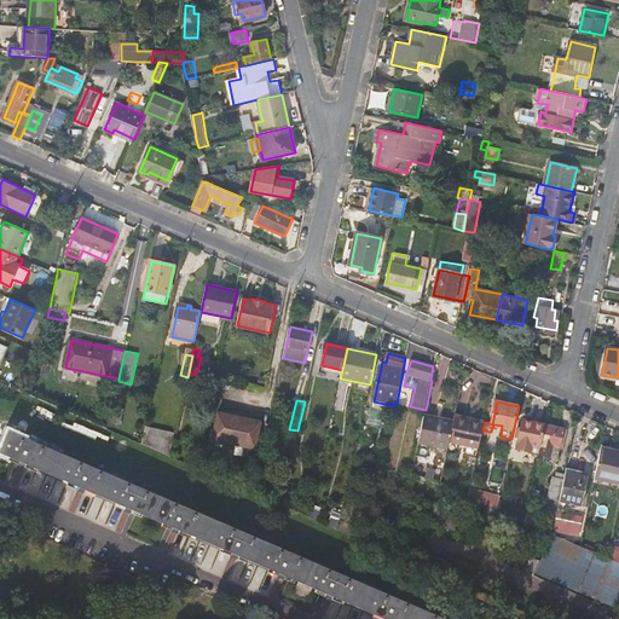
[(123,410),(113,406),(109,422),(121,424),(123,410)]
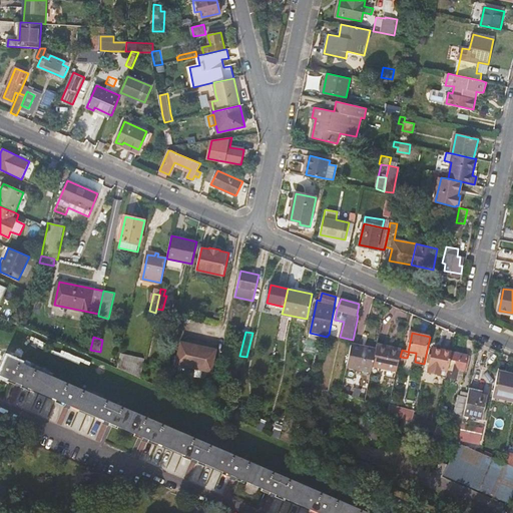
[(180,342),(175,365),(194,369),(199,342),(192,341),(191,344),(186,343),(180,342)]
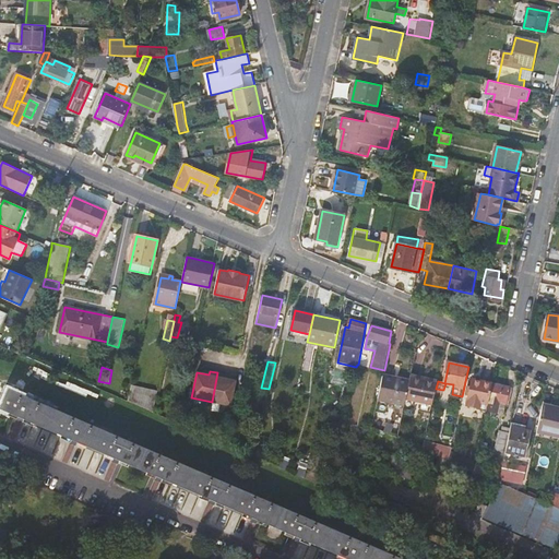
[(225,375),(217,372),(212,402),(232,406),(237,380),(230,379),(225,378),(225,375)]
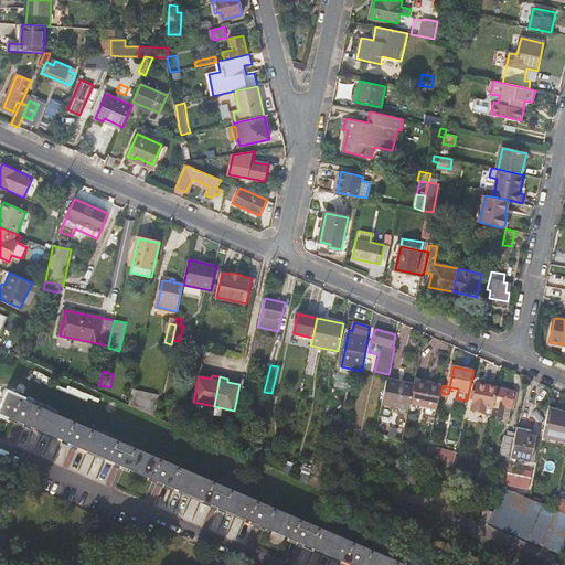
[(382,403),(409,409),(411,403),(414,385),(387,379),(383,396),(382,403)]
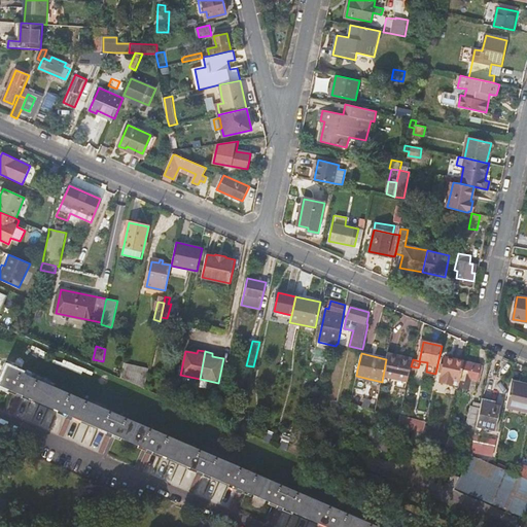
[(383,376),(408,381),(411,366),(413,359),(413,358),(403,357),(401,359),(387,356),(386,359),(383,376)]
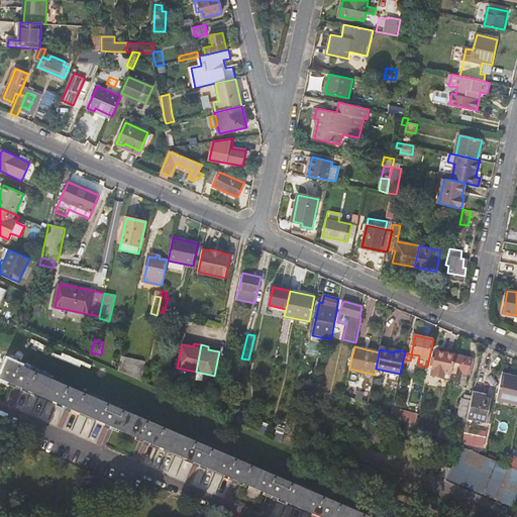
[(439,371),(451,373),(455,353),(437,349),(435,357),(432,356),(431,364),(434,365),(432,375),(438,376),(439,371)]
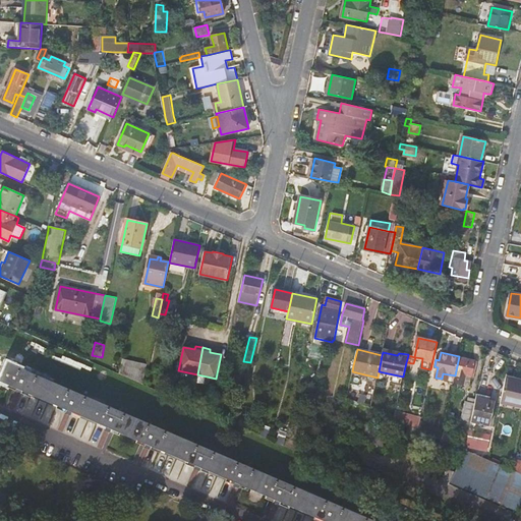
[(475,360),(459,356),(455,375),(453,382),(468,385),(470,375),(474,377),(477,362),(475,361),(475,360)]
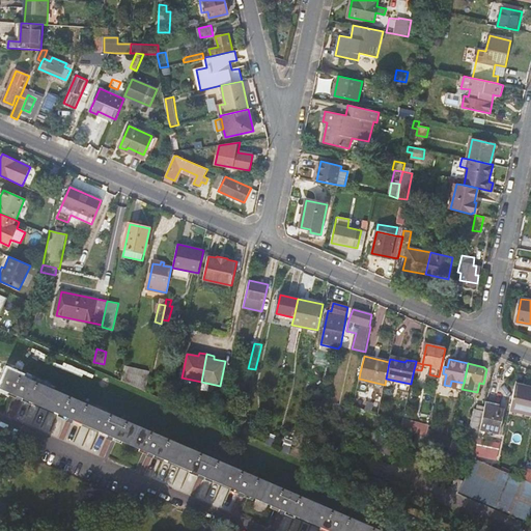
[(149,375),(124,368),(122,381),(146,391),(149,375)]
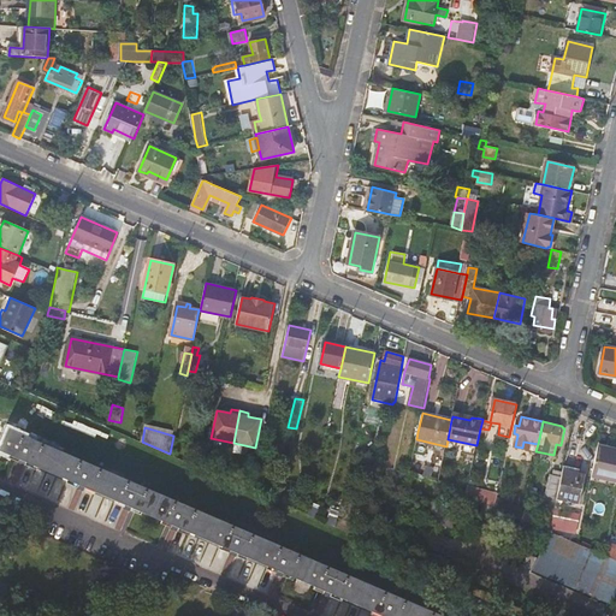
[(0,450),(298,579),(312,585),(384,615),(444,615),(10,430),(0,450)]
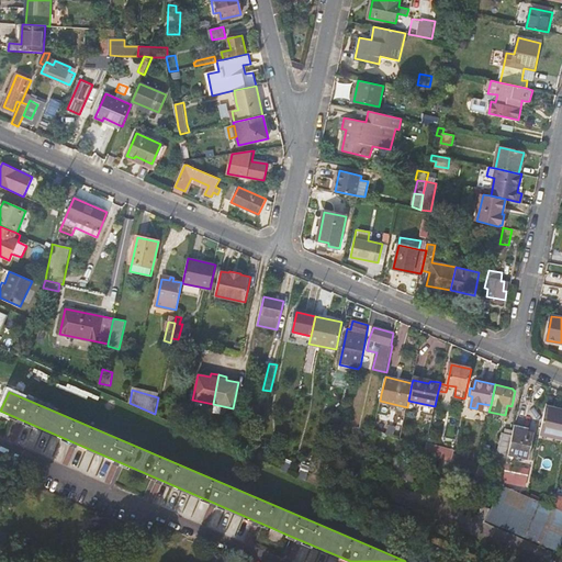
[(540,436),(561,440),(561,411),(546,407),(540,436)]
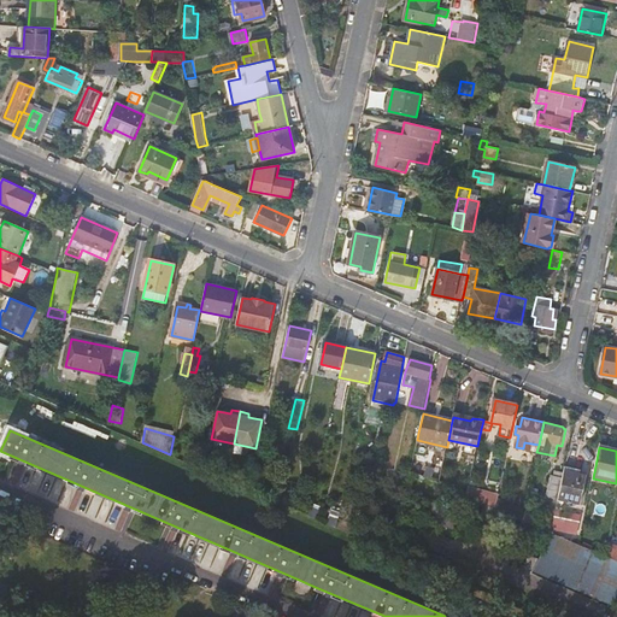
[(428,462),(412,458),(410,470),(429,479),(434,469),(427,466),(428,462)]
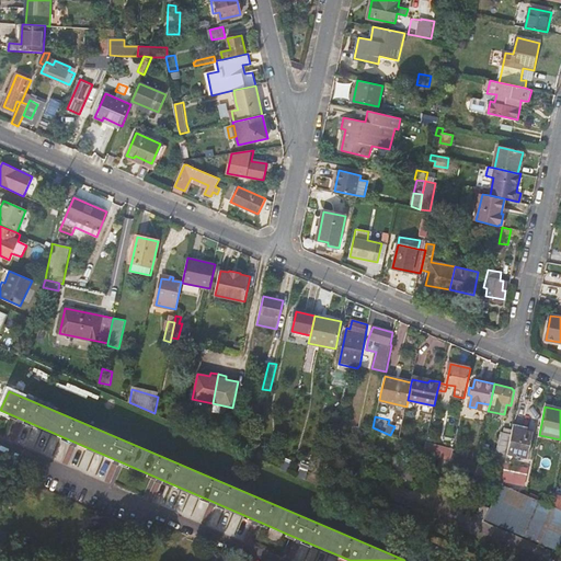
[(526,427),(514,424),(512,434),(507,453),(507,455),(527,459),(533,434),(525,432),(526,427)]
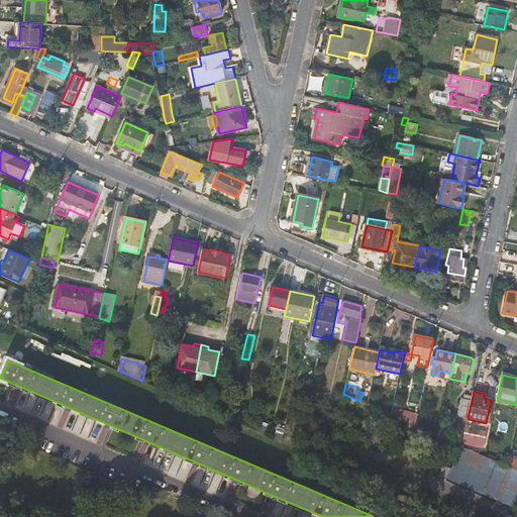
[(458,415),(468,417),(472,400),(462,398),(458,415)]
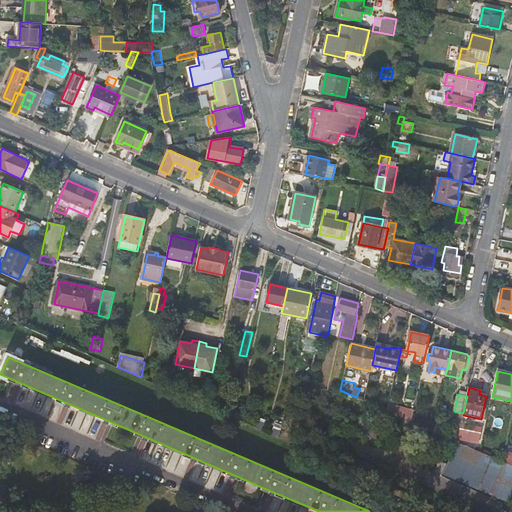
[(227,410),(234,411),(237,397),(230,395),(227,410)]
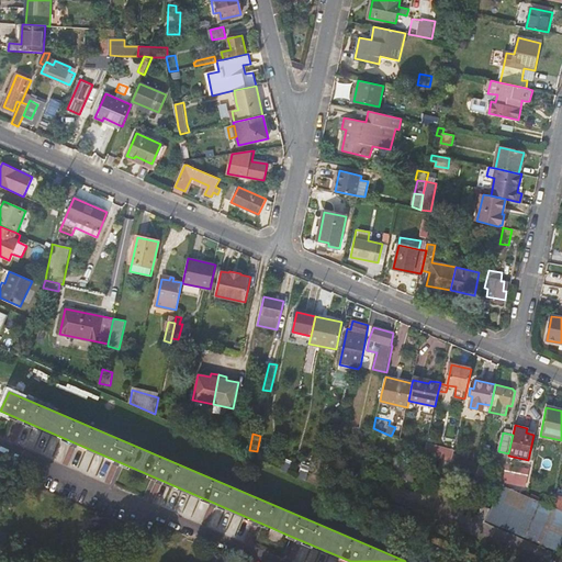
[(470,460),(452,452),(451,462),(476,473),(478,469),(469,464),(470,460)]
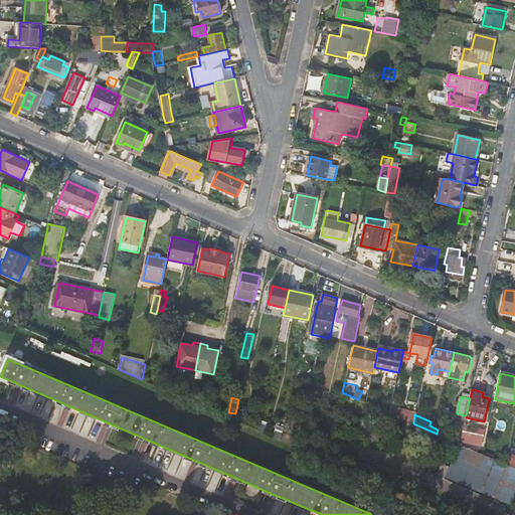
[(385,438),(388,431),(355,416),(350,430),(355,433),(347,452),(493,514),(503,514),(508,505),(380,450),(385,438)]
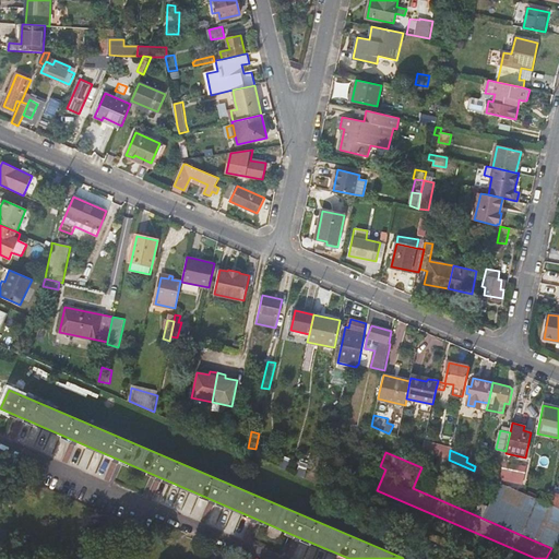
[(302,462),(298,474),(306,477),(307,471),(308,465),(302,462)]
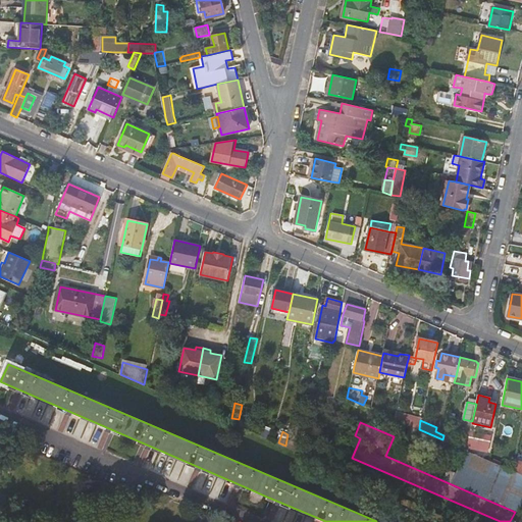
[(455,435),(444,432),(444,435),(442,439),(462,449),(466,451),(469,437),(469,436),(466,435),(465,438),(462,437),(460,441),(454,439),(455,435)]
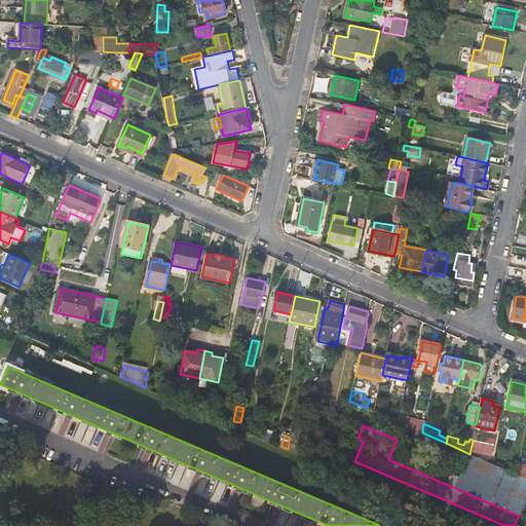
[(484,444),(473,441),(470,454),(479,458),(481,453),(492,455),(494,446),(491,445),(492,439),(485,438),(484,444)]
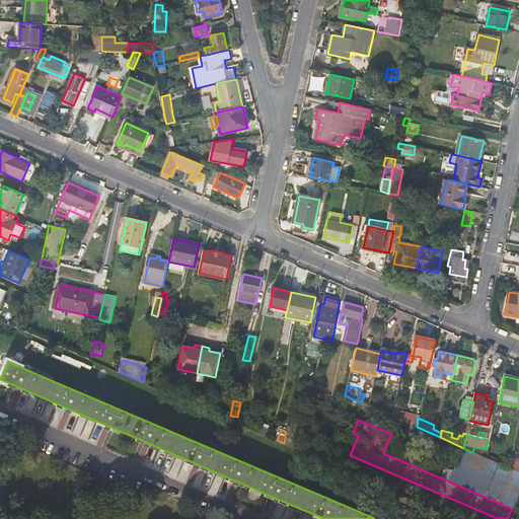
[(308,446),(285,437),(284,443),(307,453),(308,446)]
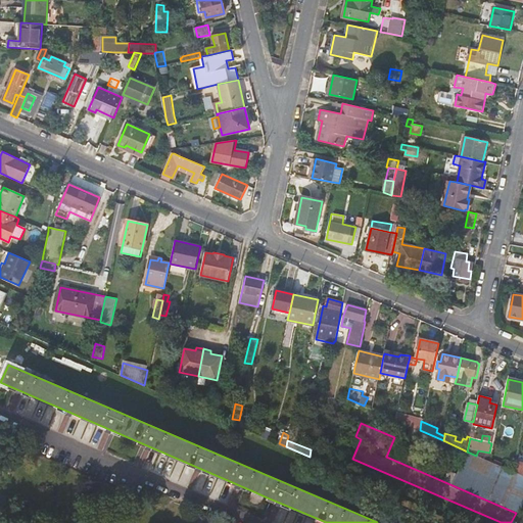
[(522,476),(514,473),(496,465),(491,476),(497,478),(488,497),(488,498),(502,505),(503,503),(521,511),(522,510),(522,476)]
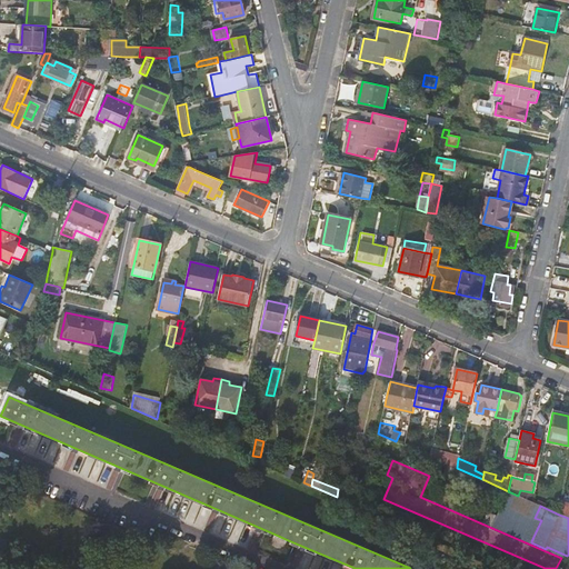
[(288,540),(276,535),(271,545),(283,550),(288,540)]
